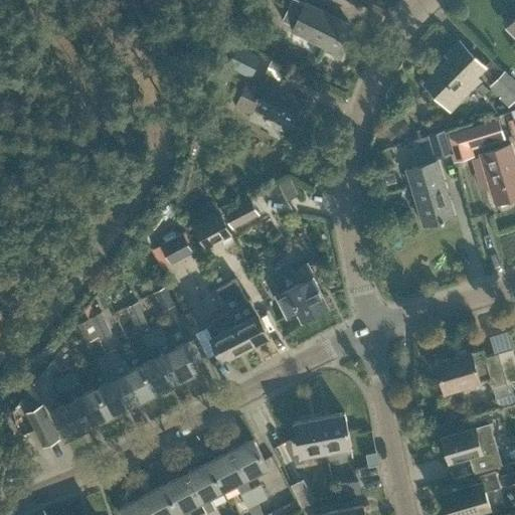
[(304,3),(296,0),(293,0),(283,20),(295,26),(293,31),(337,52),(351,25),(304,3)]
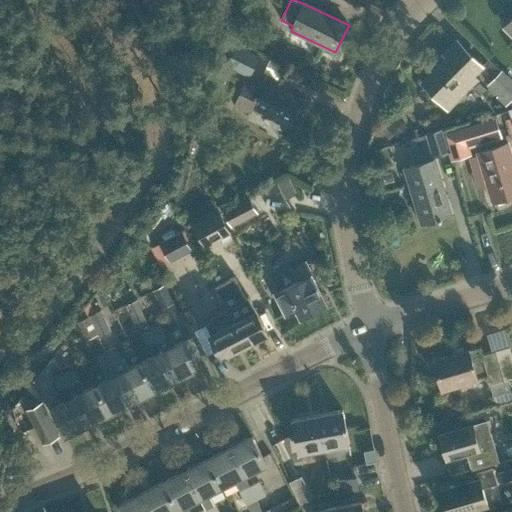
[(480,80),(474,74),(482,66),(456,41),(444,54),(448,58),(423,83),(450,110),(480,80)]
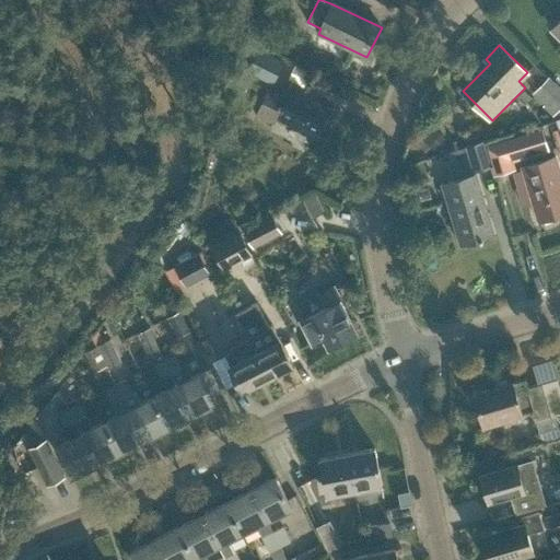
[(282,62),(258,51),(249,71),(272,82),(282,62)]
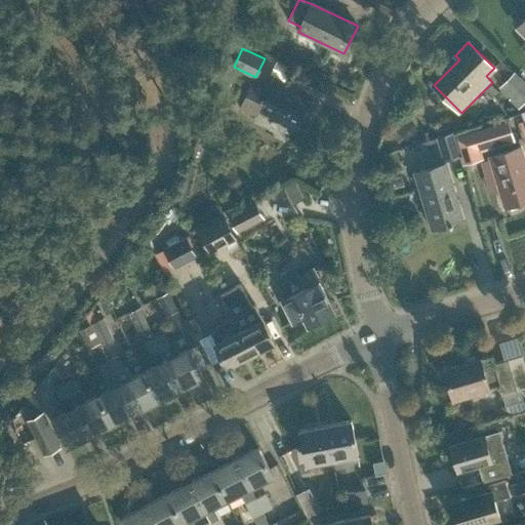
[(511,97),(510,99),(518,109),(524,102),(524,80),(515,71),(499,86),(511,97)]
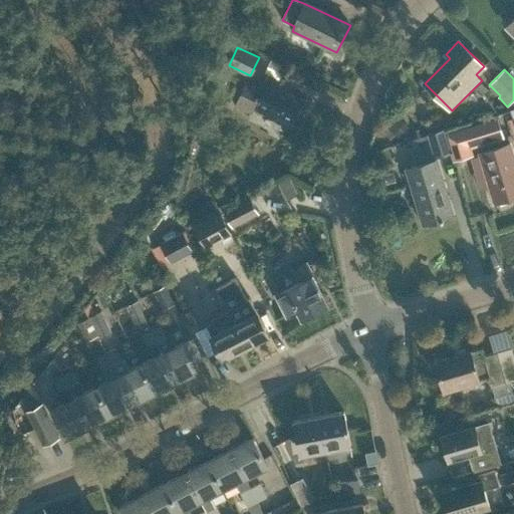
[(293,127),(305,101),(264,82),(261,89),(247,82),(236,105),(251,113),(253,108),(293,127)]
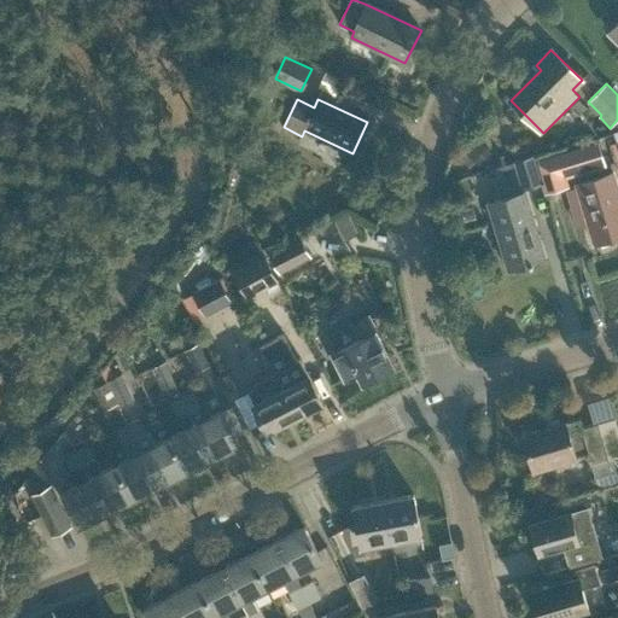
[(578,101),(571,108),(579,116),(586,109),(578,101)]
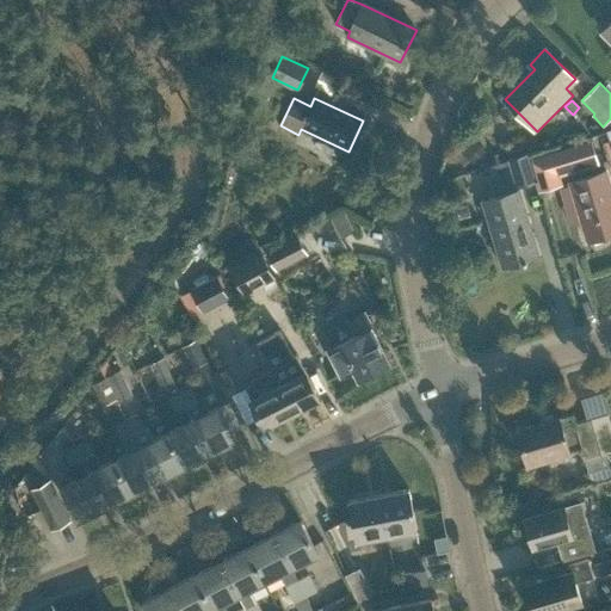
[(610,147),(610,144),(610,143),(608,134),(592,139),(600,164),(610,160),(610,147)]
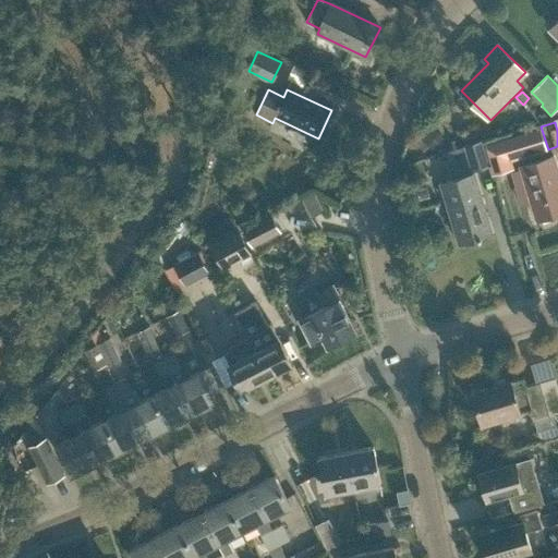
[(421,136),(429,146),(440,135),(432,126),(421,136)]
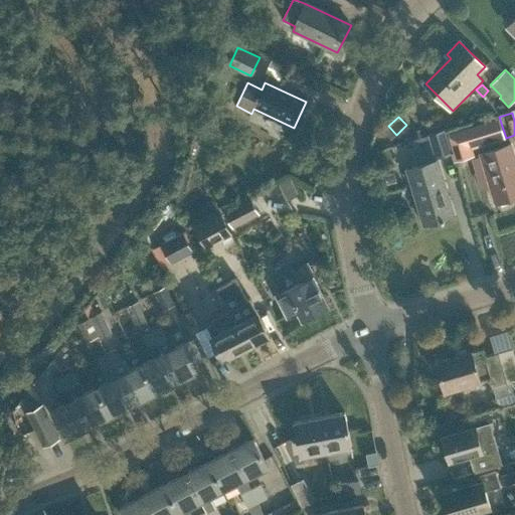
[(497,118),(448,133),(454,152),(452,153),(454,160),(474,155),(472,146),(503,137),(497,118)]
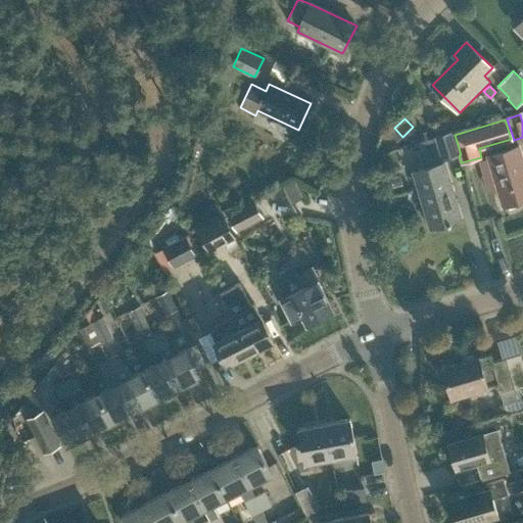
[(452,135),(437,139),(443,161),(459,157),(452,135)]
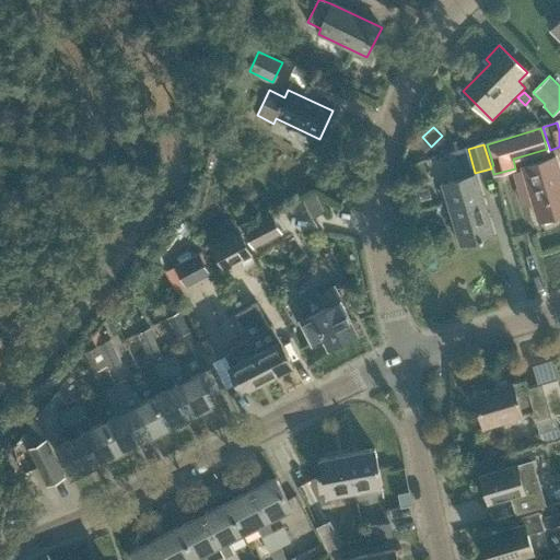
[(539,221),(559,214),(559,172),(556,156),(523,166),(539,221)]
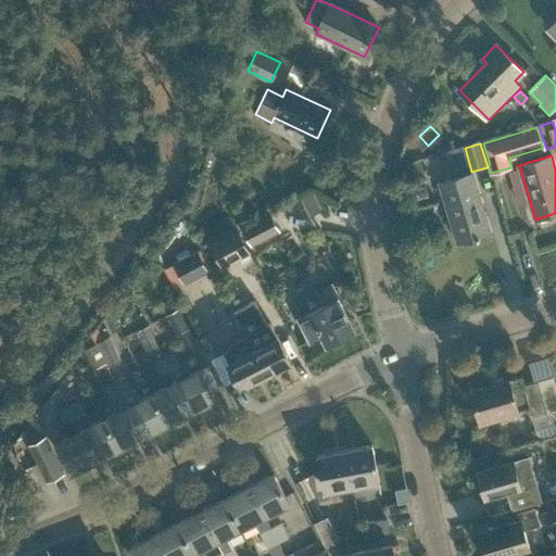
[(457,243),(491,234),(475,178),(441,188),(457,243)]
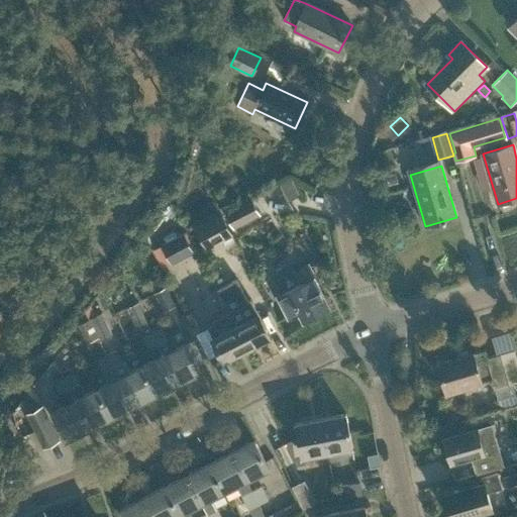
[(284,191),(281,185),(270,190),(273,196),(284,191)]
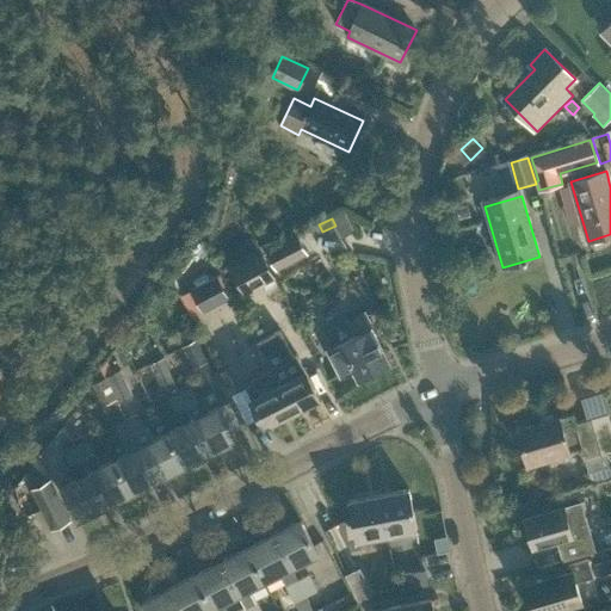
[(309,253),(298,233),(266,250),(277,270),(309,253)]
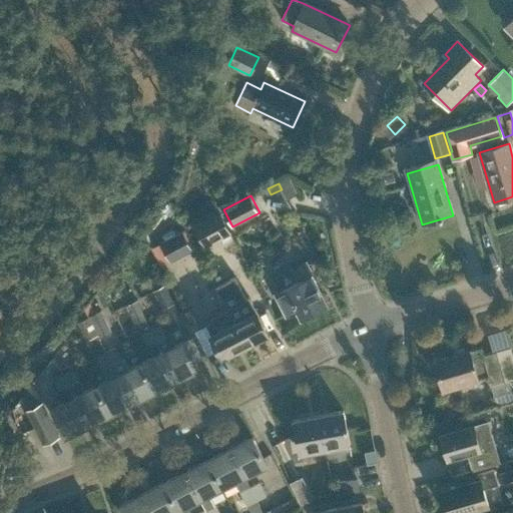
[(205,249),(230,236),(219,216),(195,229),(205,249)]
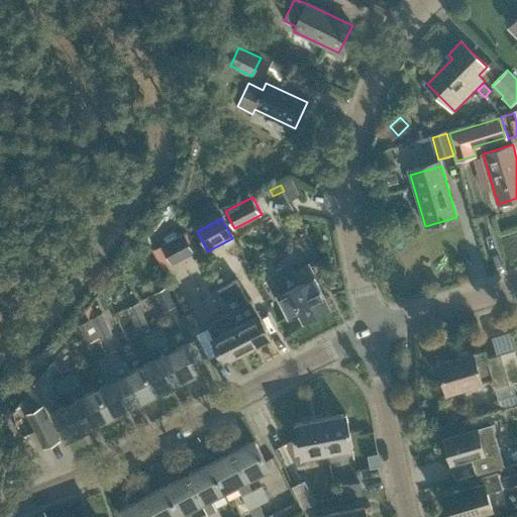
[(193,255),(184,237),(163,248),(172,267),(193,255)]
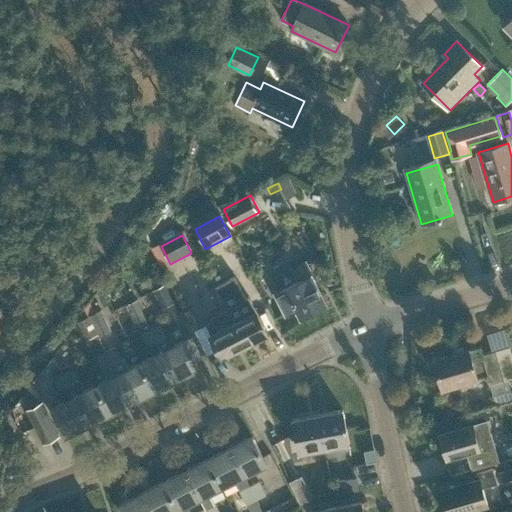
[(299,282),(275,294),(286,314),(297,309),(301,317),(326,304),(305,262),(292,268),(299,282)]
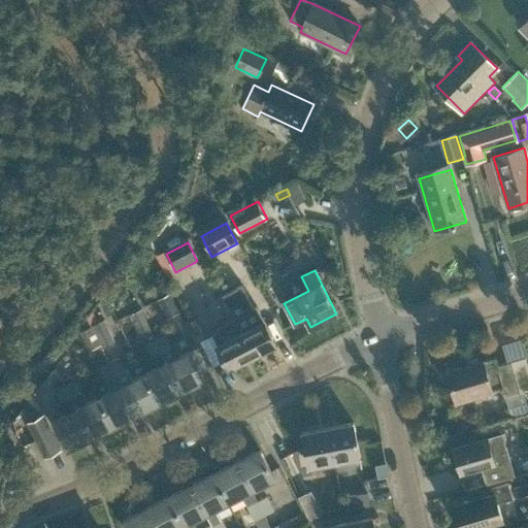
[(220,290),(231,312),(253,356),(276,344),(252,298),(243,302),(233,283),(220,290)]
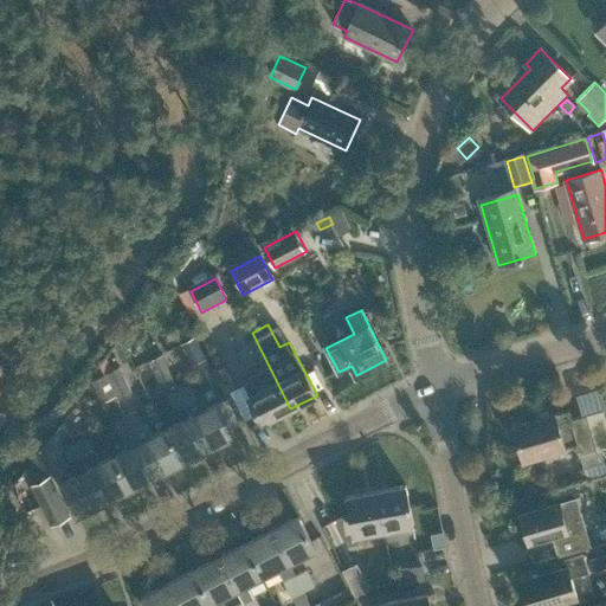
[(206,359),(195,336),(181,343),(192,366),(206,359)]
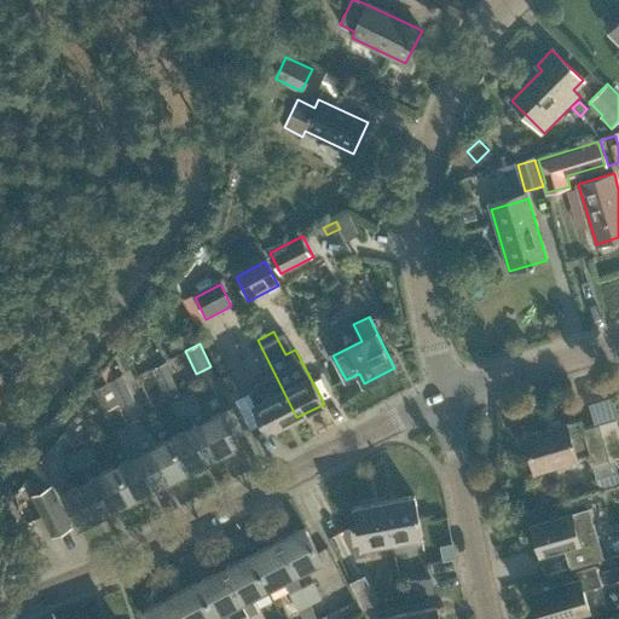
[(177,385),(166,363),(152,369),(163,391),(177,385)]
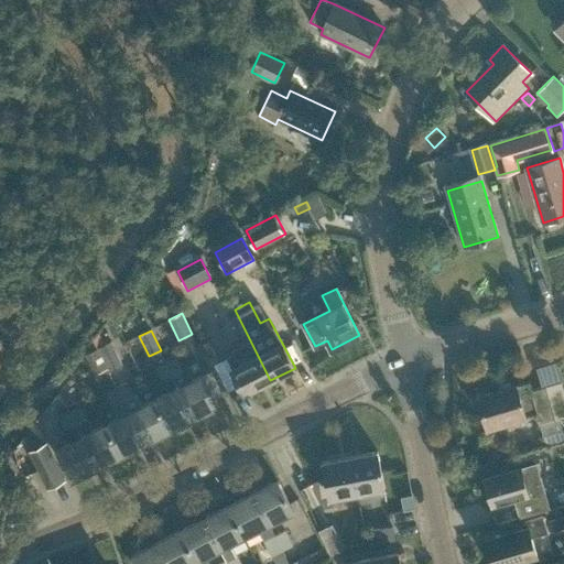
[(246,393),(270,380),(247,334),(231,342),(237,354),(228,359),(232,368),(240,382),(246,393)]
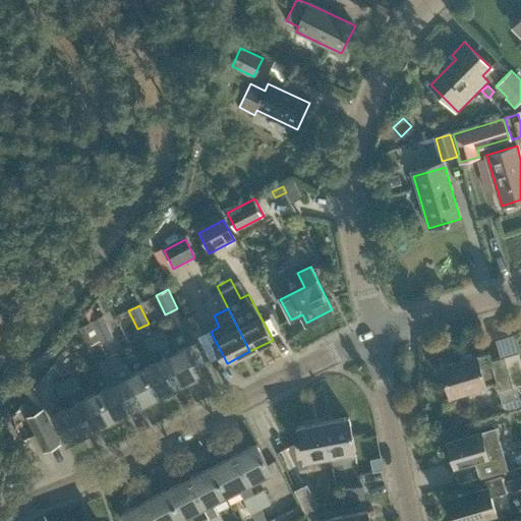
[(91,322),(100,340),(102,344),(114,338),(103,315),(91,322)]
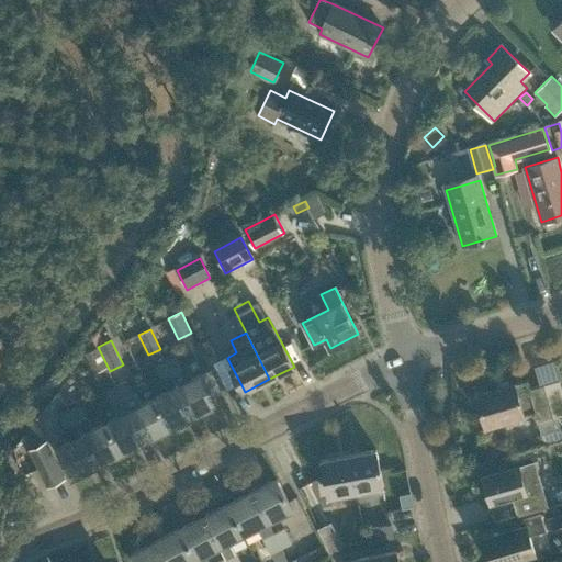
[(94,373),(108,367),(98,347),(85,353),(94,373)]
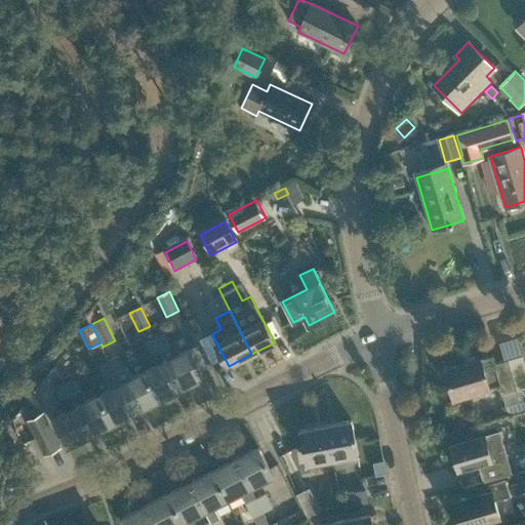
[(166,361),(180,390),(204,378),(189,350),(175,356),(164,333),(155,338),(161,351),(166,361)]
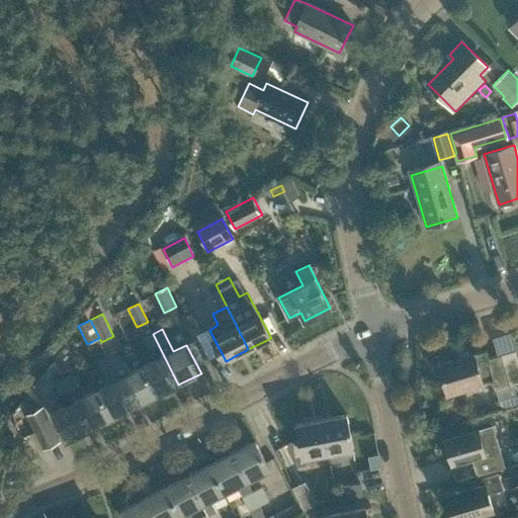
[(209,330),(197,336),(208,357),(221,351),(213,338),(209,330)]
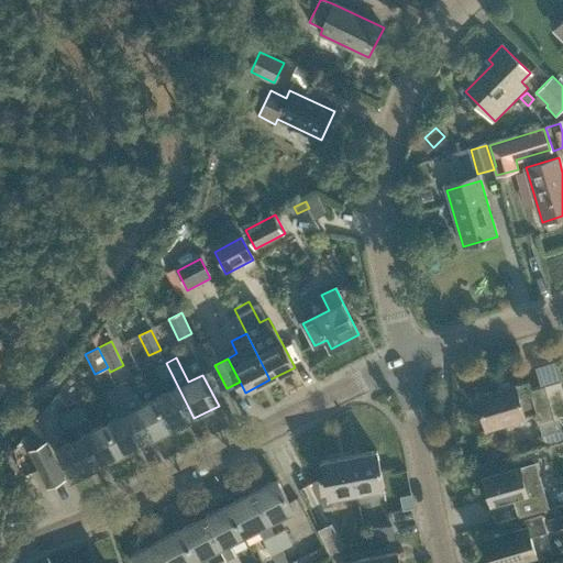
[(163,381),(173,376),(166,363),(156,367),(163,381)]
